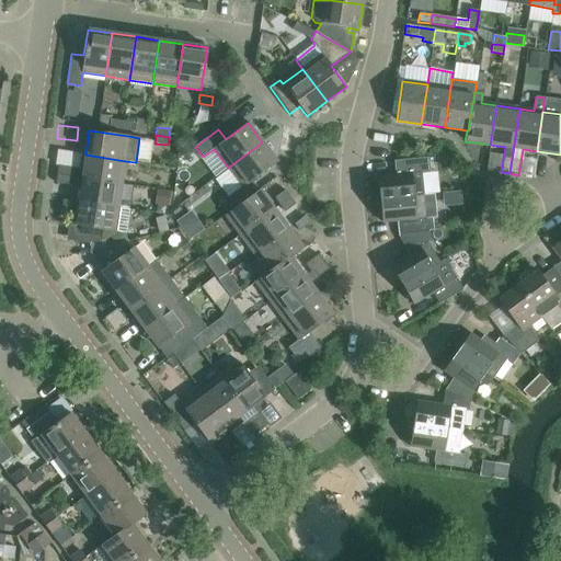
[(241,186),(233,193),(227,198),(235,208),(241,203),(259,190),(251,181),(277,162),(262,142),(228,168),(241,186)]
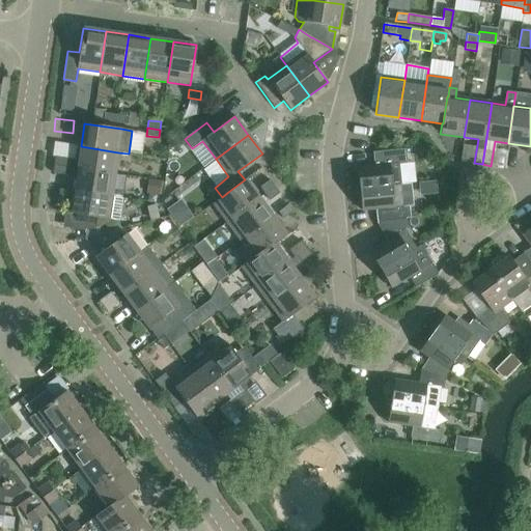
[(70,152),(70,141),(52,141),(51,152),(70,152)]
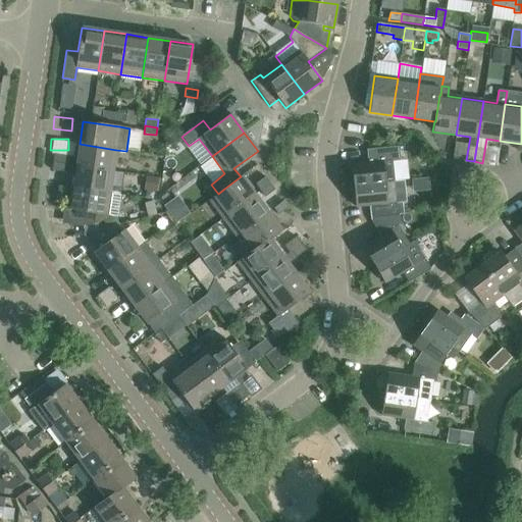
[(116,150),(80,144),(76,166),(113,171),(116,150)]
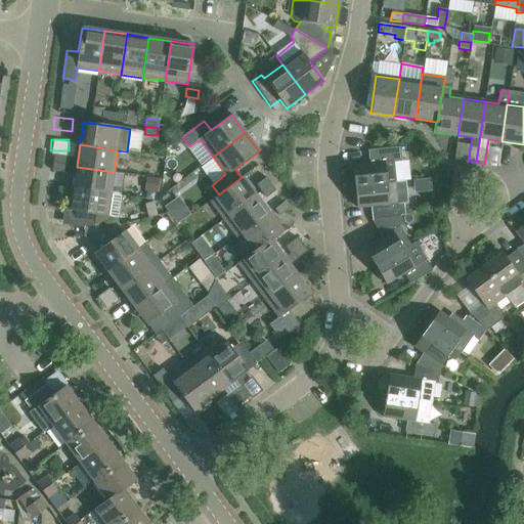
[(367,151),(369,164),(352,166),(354,186),(395,182),(393,163),(401,162),(400,147),(367,151)]
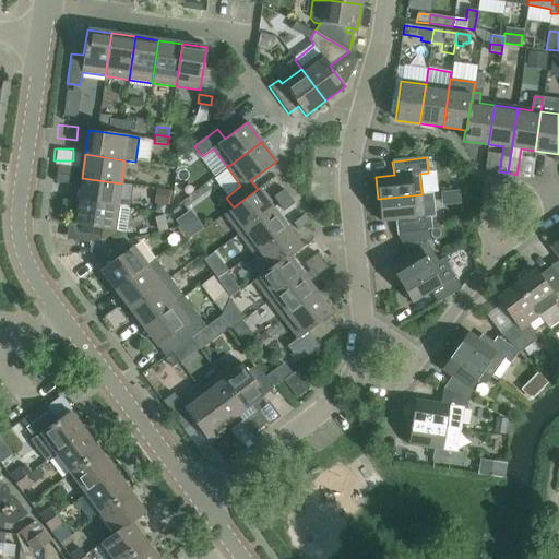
[(57,174),(72,176),(74,167),(58,165),(57,174)]
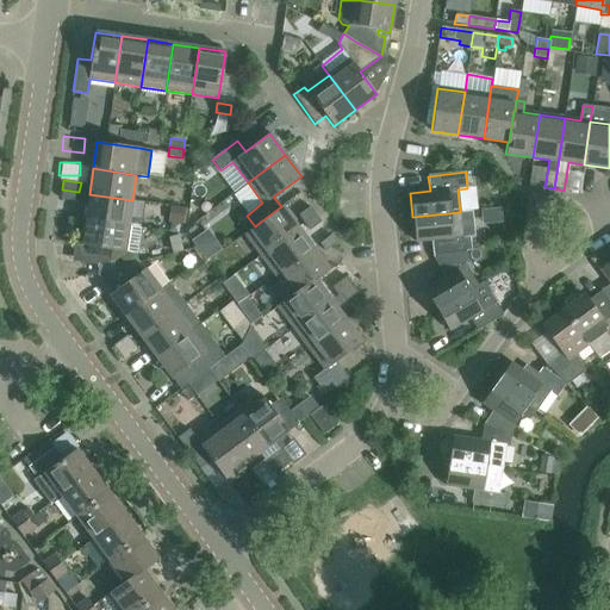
[(79,192),(62,190),(60,199),(78,201),(79,192)]
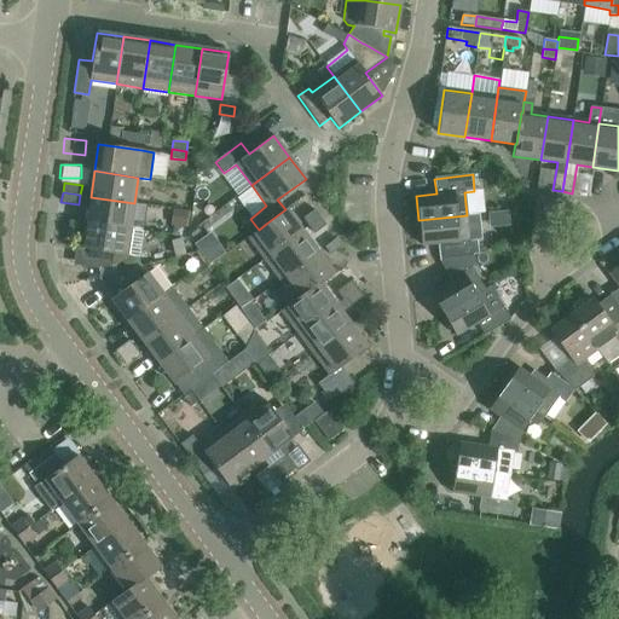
[(91,197),(86,223),(131,229),(134,203),(91,197)]
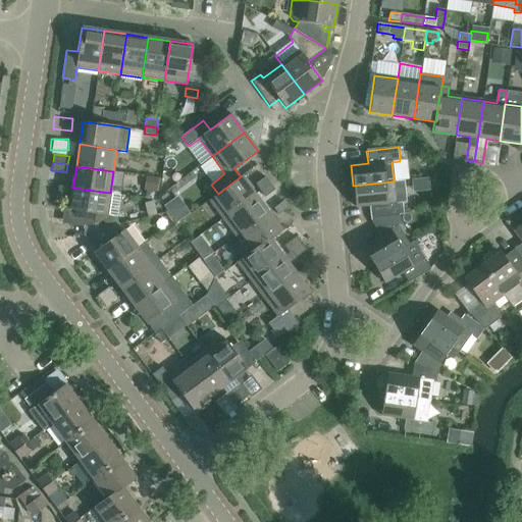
[(157,193),(162,178),(146,172),(141,188),(157,193)]
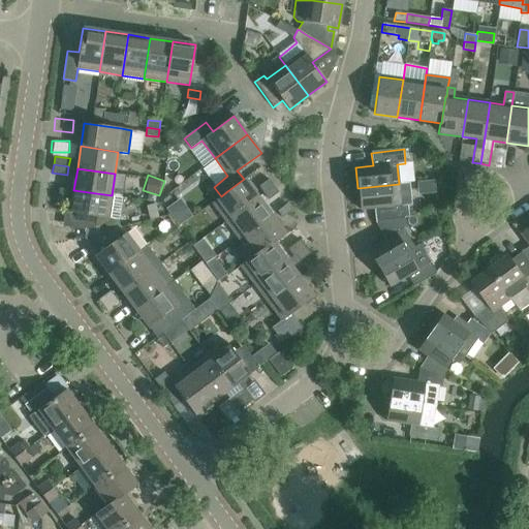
[(227,191),(221,196),(212,204),(225,222),(258,197),(245,179),(244,179),(227,191)]
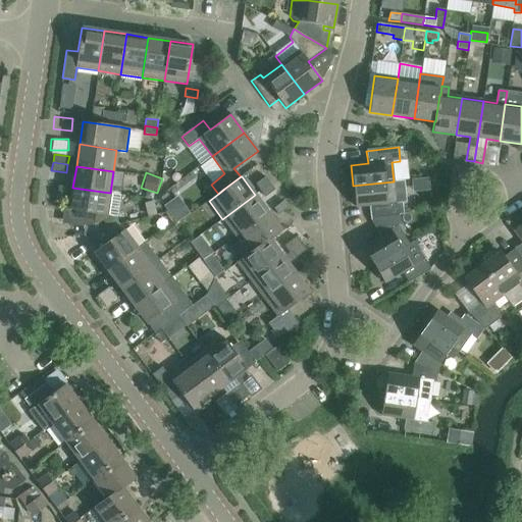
[(270,184),(265,177),(255,185),(260,191),(270,184)]
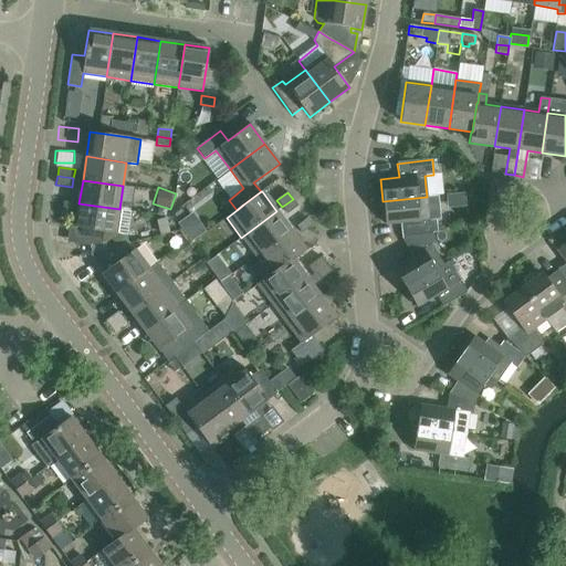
[(427,197),(383,201),(385,224),(400,222),(401,239),(408,236),(432,233),(437,232),(436,218),(429,218),(427,197)]
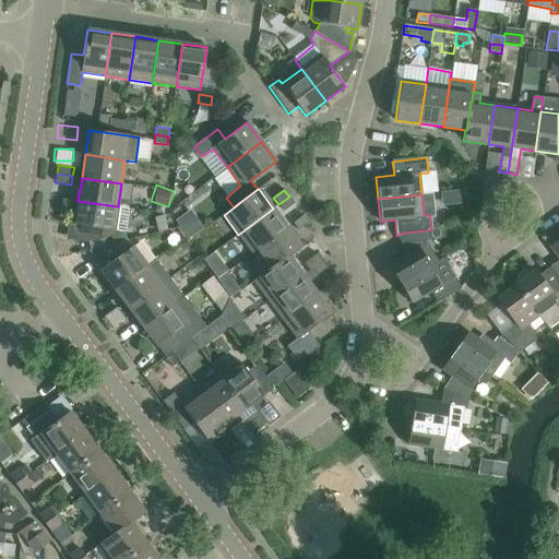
[(289,197),(278,204),(284,212),(294,204),(289,197)]
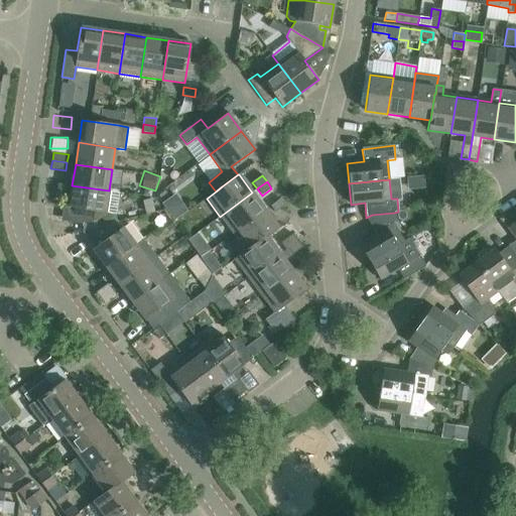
[(109,190),(72,185),(69,208),(85,211),(82,231),(117,222),(115,215),(105,213),(109,190)]
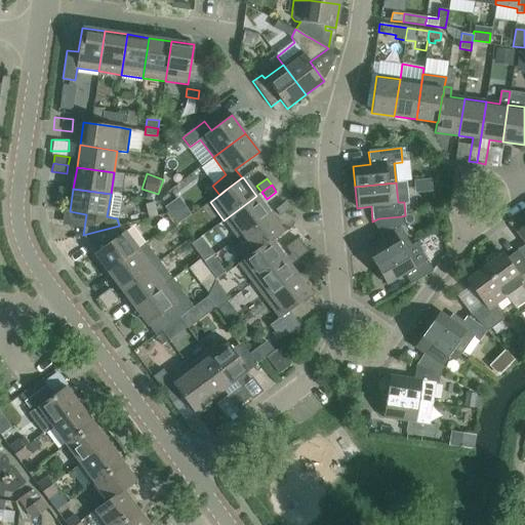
[(256,196),(224,220),(237,238),(270,213),(256,196)]
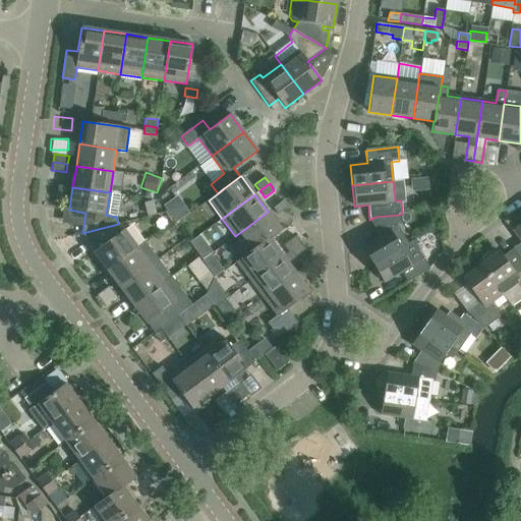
[(287,208),(283,200),(273,208),(278,215),(287,208)]
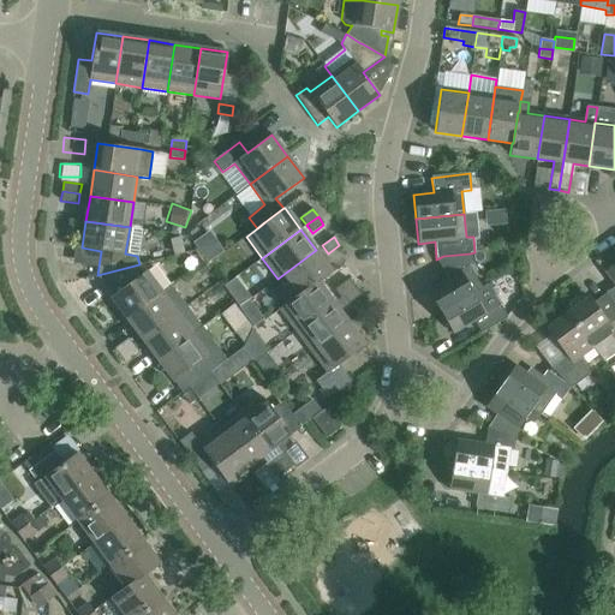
[(333,272),(316,250),(278,279),(293,299),(318,281),(318,282),(333,272)]
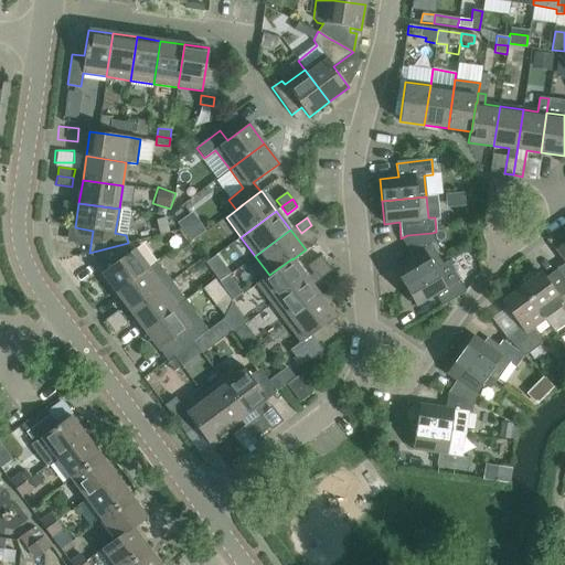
[(401,238),(412,256),(393,267),(404,287),(443,264),(432,245),(437,242),(432,233),(407,235),(401,238)]
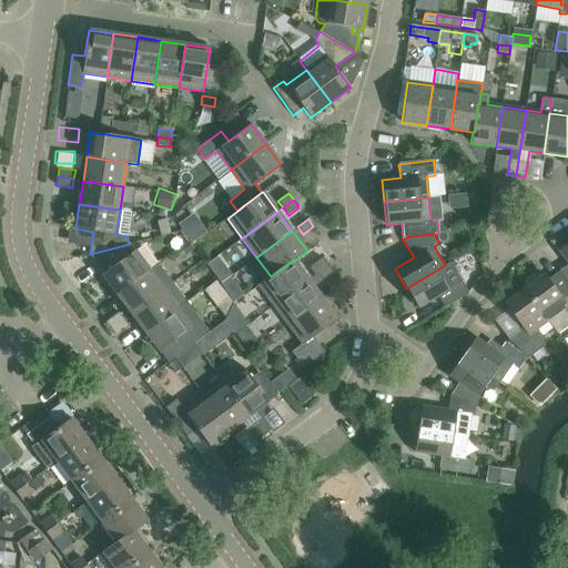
[(227,265),(244,255),(235,241),(219,251),(227,265)]
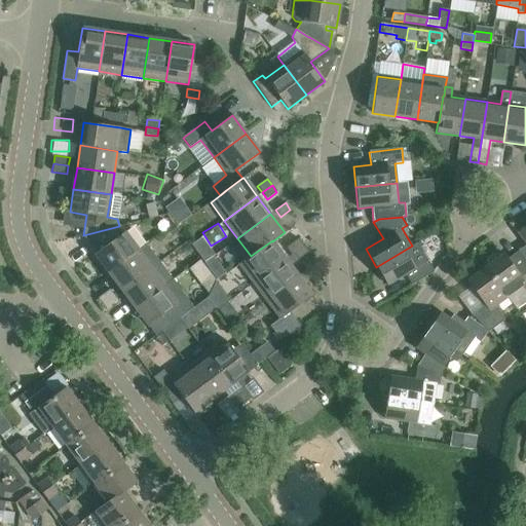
[(525,225),(517,232),(525,243),(525,225)]
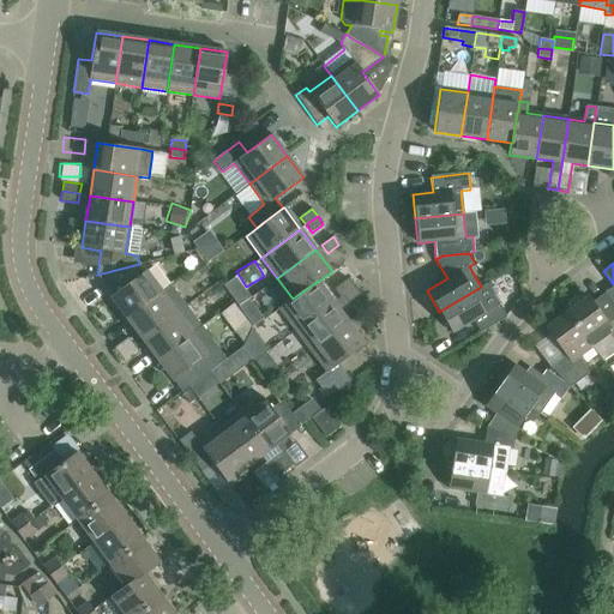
[(139,264),(97,275),(113,295),(110,296),(126,318),(161,293),(145,271),(142,274),(139,264)]
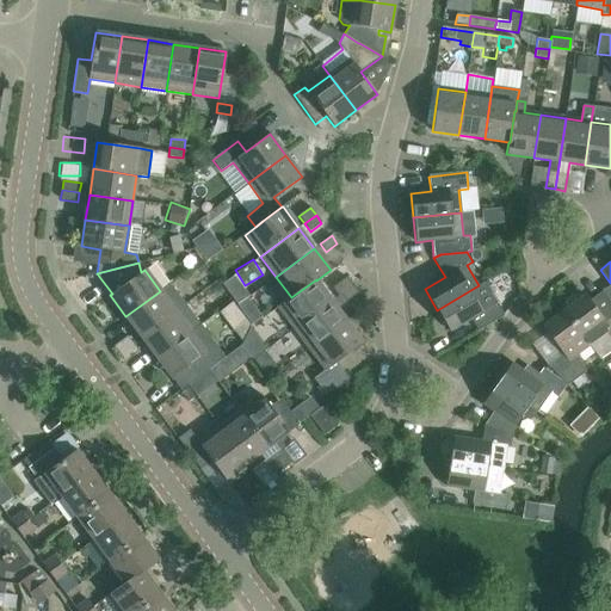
[(338,296),(352,285),(346,277),(332,288),(338,296)]
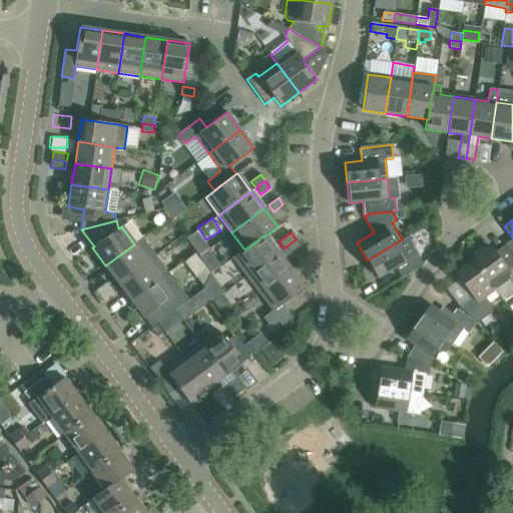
[(244,249),(232,258),(246,277),(279,252),(266,235),(266,234),(244,249)]
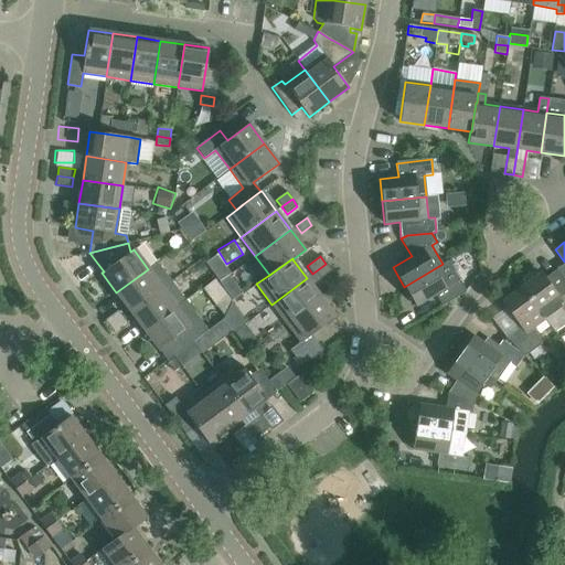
[(157,263),(148,269),(116,292),(130,312),(171,281),(157,263)]
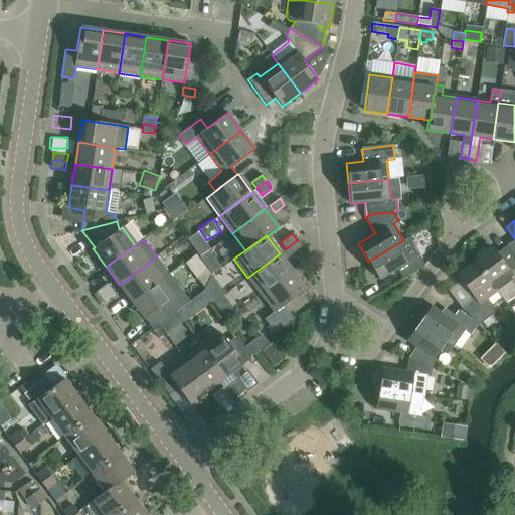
[(302,246),(297,240),(285,249),(290,255),(302,246)]
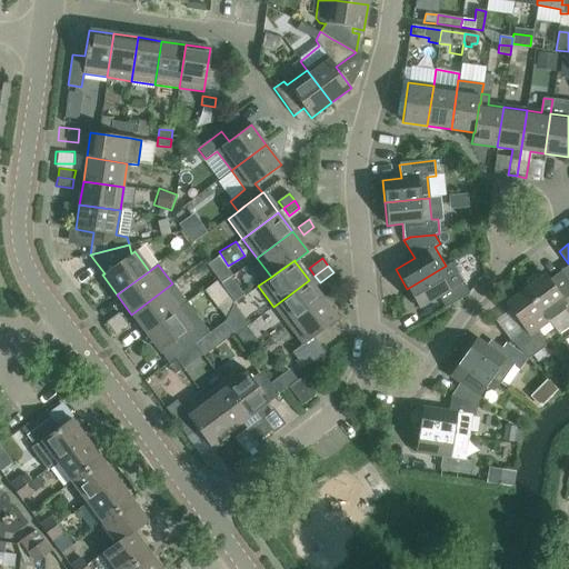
[(446,266),(407,289),(419,309),(438,298),(445,308),(469,293),(462,282),(449,290),(443,280),(451,276),(446,266)]
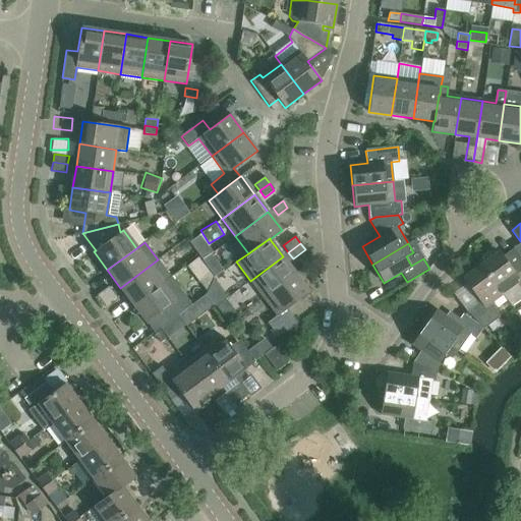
[(499,251),(480,265),(502,294),(511,306),(520,297),(520,271),(516,275),(499,251)]
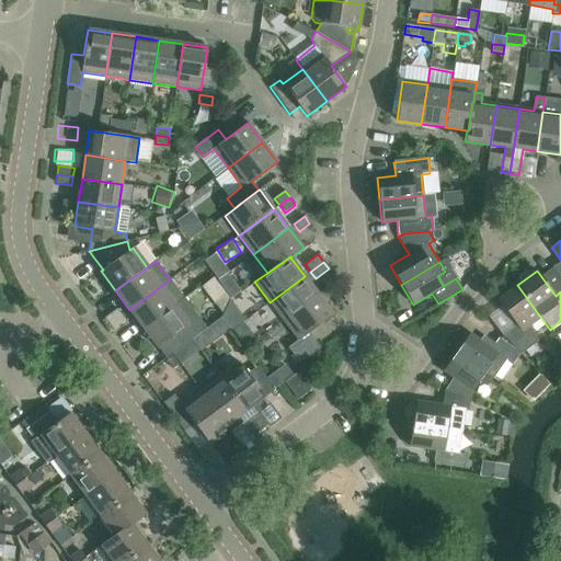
[(240,292),(227,273),(217,281),(230,298),(240,292)]
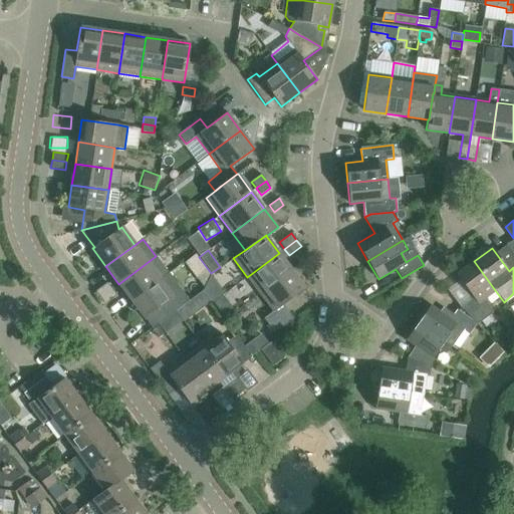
[(279,253),(247,277),(260,294),(292,270),(279,253)]
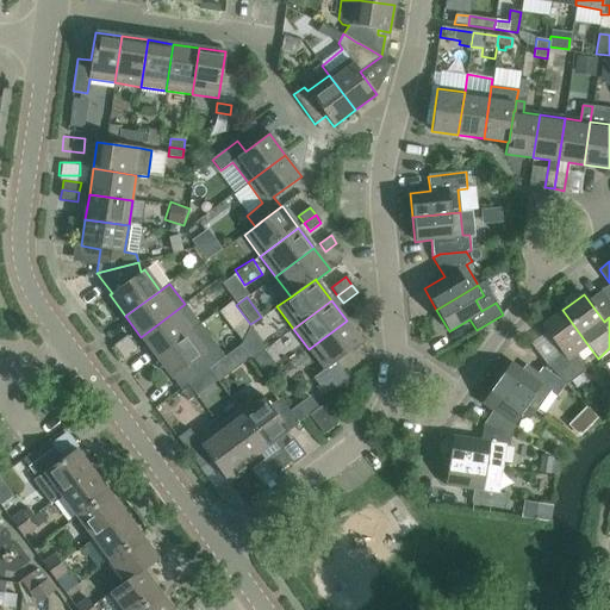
[(200,324),(185,304),(141,337),(156,358),(191,331),(200,324)]
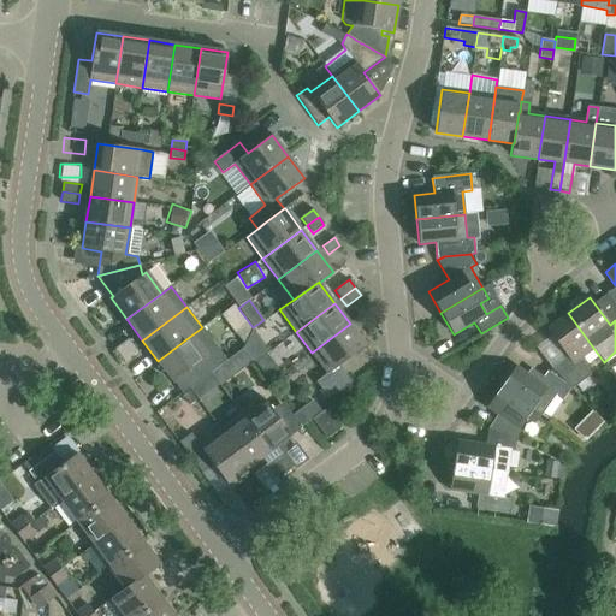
[(593,348),(568,313),(546,330),(567,356),(551,368),(570,389),(572,389),(591,374),(579,359),(593,348)]
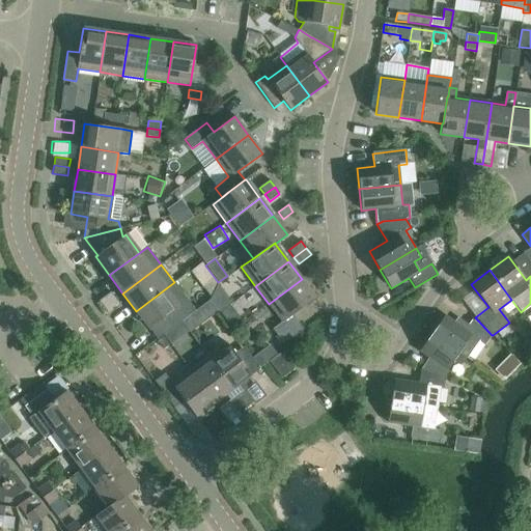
[(302,279),(269,304),(282,322),(272,329),(283,344),(303,330),(292,315),(315,298),(302,279)]
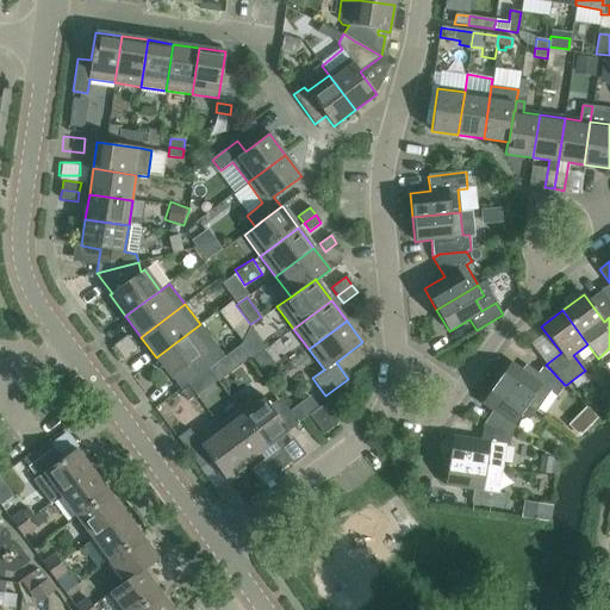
[(206,353),(191,331),(156,358),(173,379),(191,366),(198,377),(244,342),(236,331),(206,353)]
